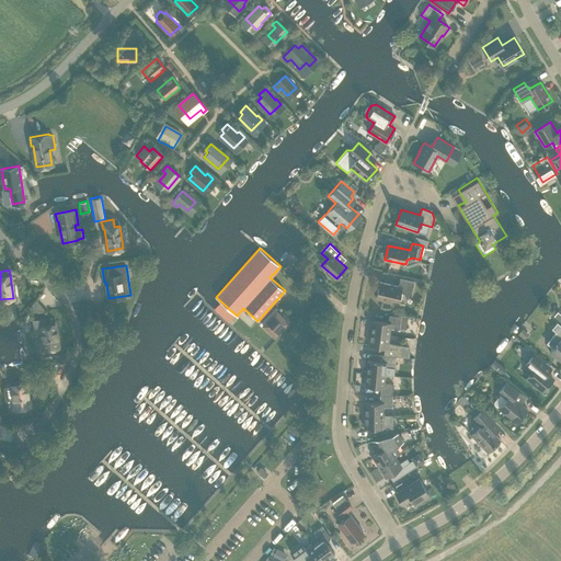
[(411,295),(414,282),(400,278),(398,286),(380,282),(376,298),(398,304),(400,293),(411,295)]
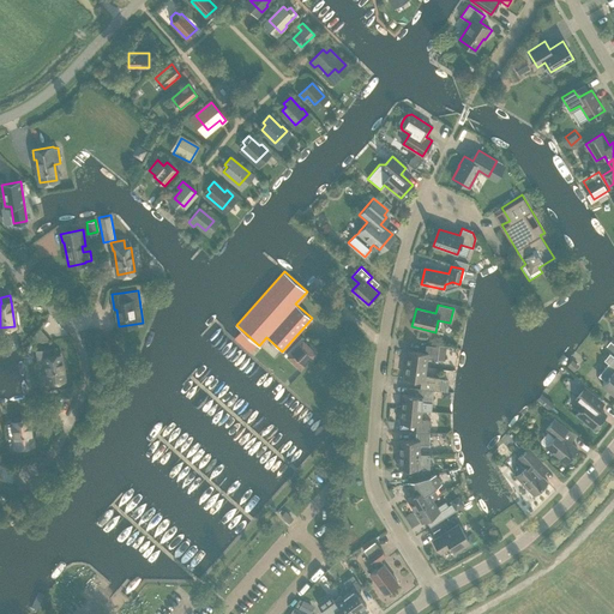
[(37,342),(49,336),(44,325),(32,331),(37,342)]
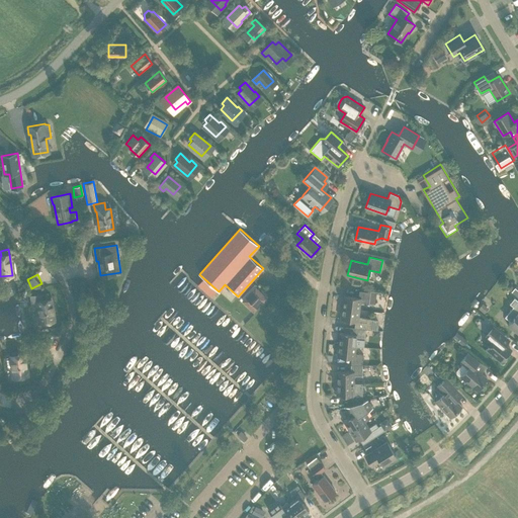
[(267,297),(255,286),(241,300),(253,313),(267,297)]
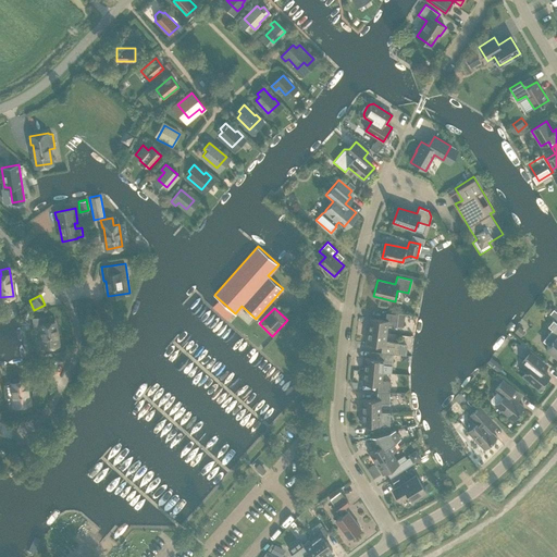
[(369,318),(368,330),(386,333),(387,325),(397,326),(397,321),(404,322),(404,314),(386,312),(385,320),(369,318)]
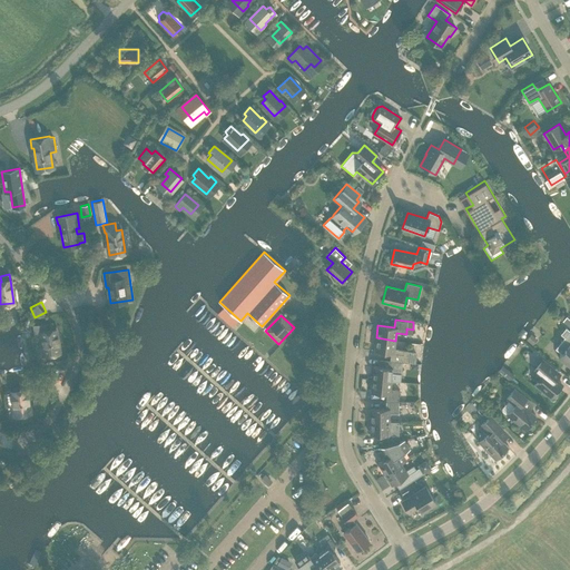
[(569,366),(569,330),(566,327),(560,334),(564,337),(556,349),(561,353),(558,357),(569,366)]
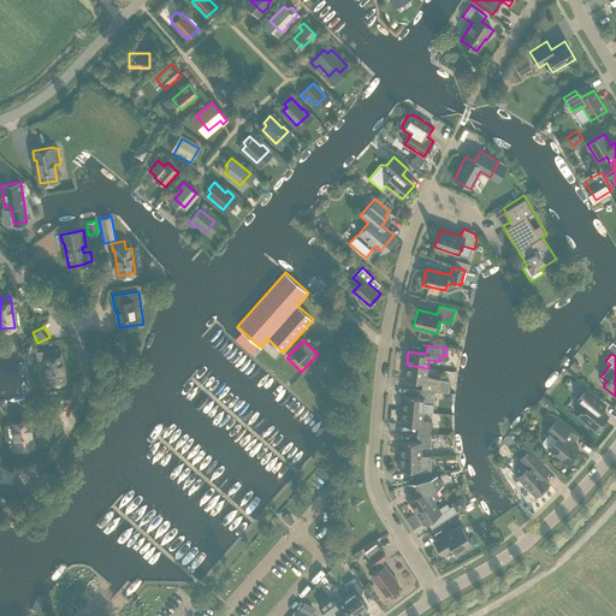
[(47,383),(64,380),(60,356),(43,359),(47,383)]
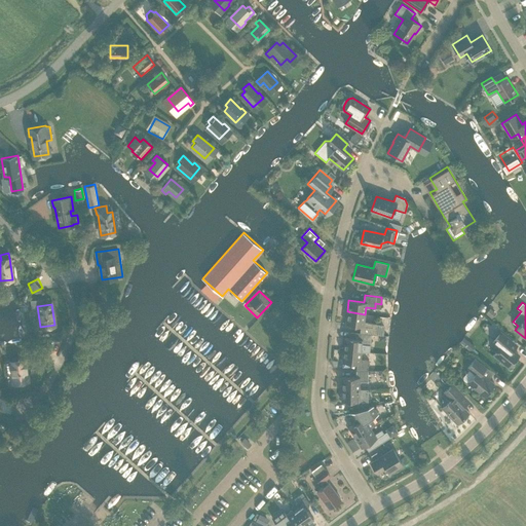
[(361,326),(360,332),(372,334),(375,334),(377,324),(364,322),(365,314),(347,311),(345,324),(361,326)]
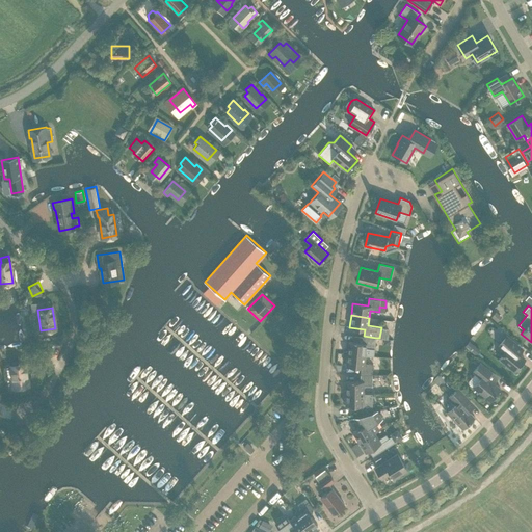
[(348,342),(347,353),(366,355),(366,348),(375,348),(376,338),(364,336),(364,343),(348,342)]
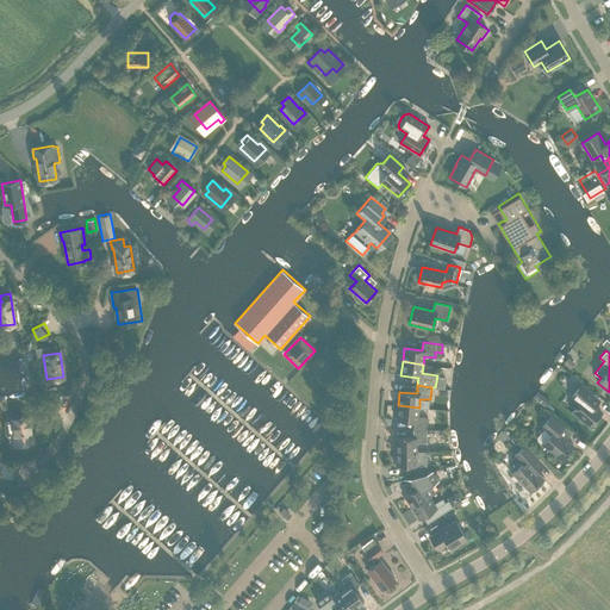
[(590,425),(602,411),(589,402),(593,396),(580,385),(572,396),(579,403),(572,411),(590,425)]
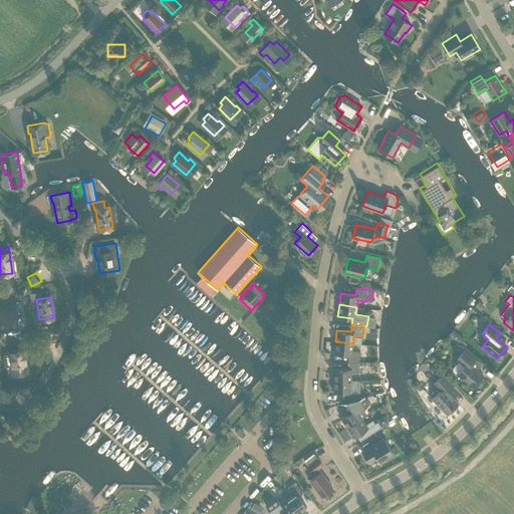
[(348,354),(348,362),(359,362),(360,351),(352,350),(353,343),(335,341),(334,353),(348,354)]
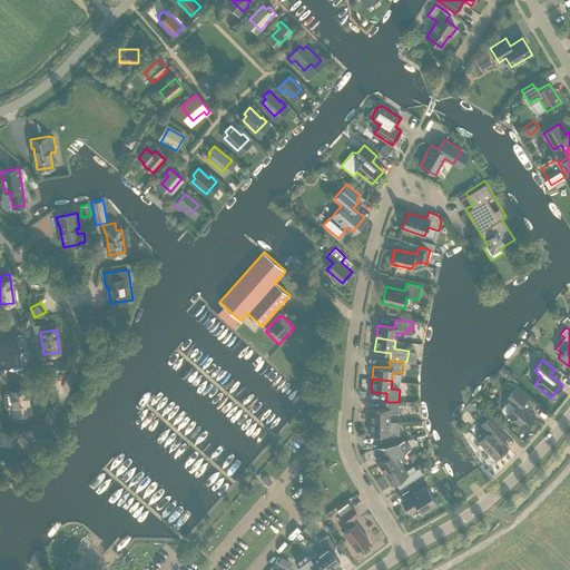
[(526,430),(537,416),(522,404),(527,399),(514,389),(507,399),(510,401),(503,410),(503,412),(526,430)]
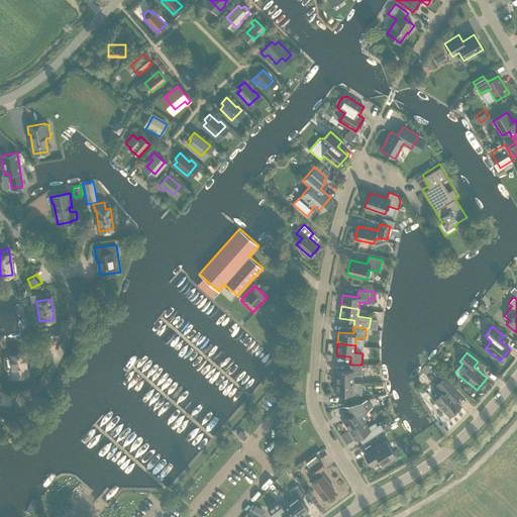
[(12,368),(13,376),(27,374),(24,353),(10,355),(4,356),(5,369),(12,368)]
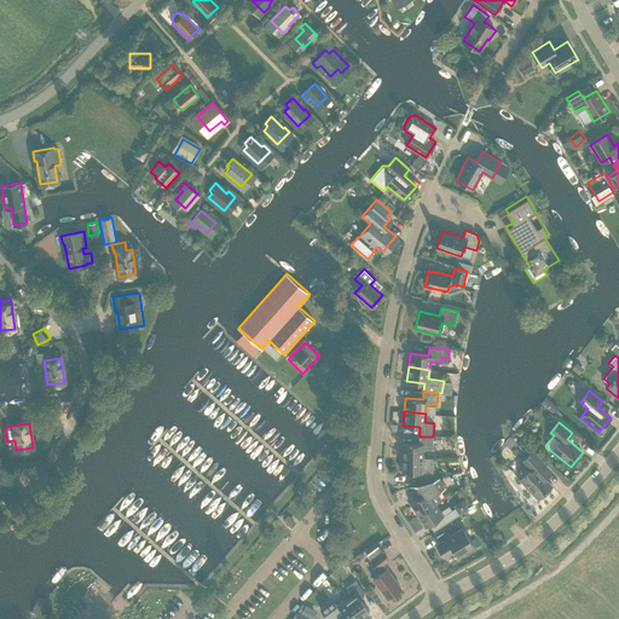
[(401,458),(423,458),(423,449),(433,449),(433,437),(420,437),(420,444),(401,444),(401,458)]
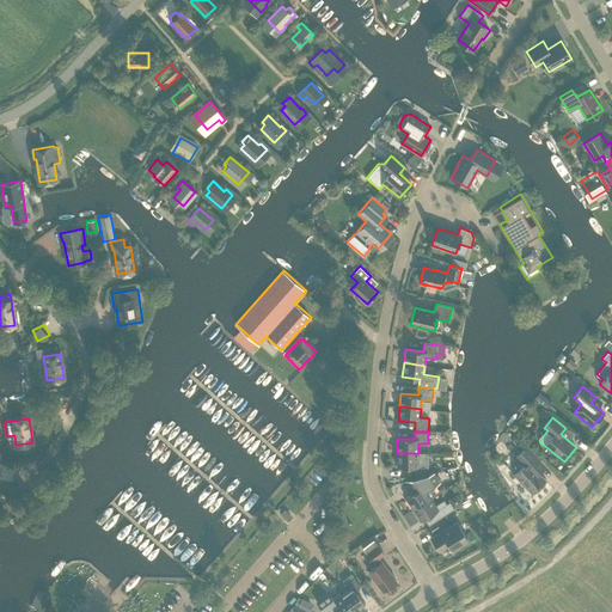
[(532,493),(546,481),(533,467),(540,461),(527,447),(516,458),(525,466),(515,475),(532,493)]
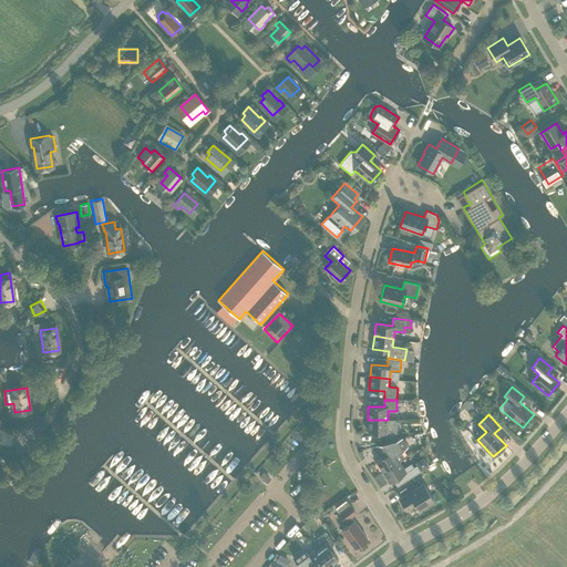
[(384,443),(397,439),(397,428),(388,428),(388,420),(368,420),(368,432),(384,432),(384,443)]
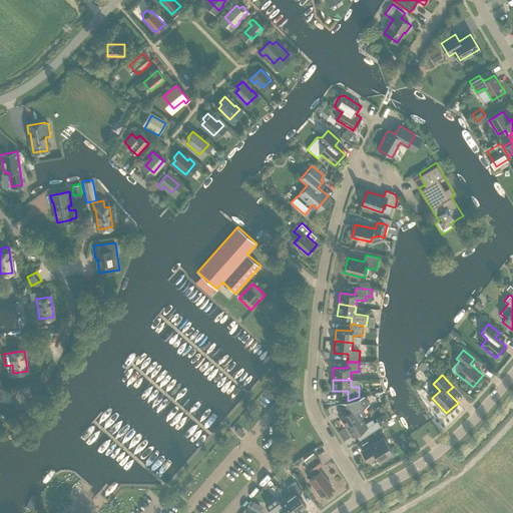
[(347,427),(362,417),(367,414),(363,408),(369,404),(364,396),(359,397),(348,401),(353,409),(340,417),(347,427)]
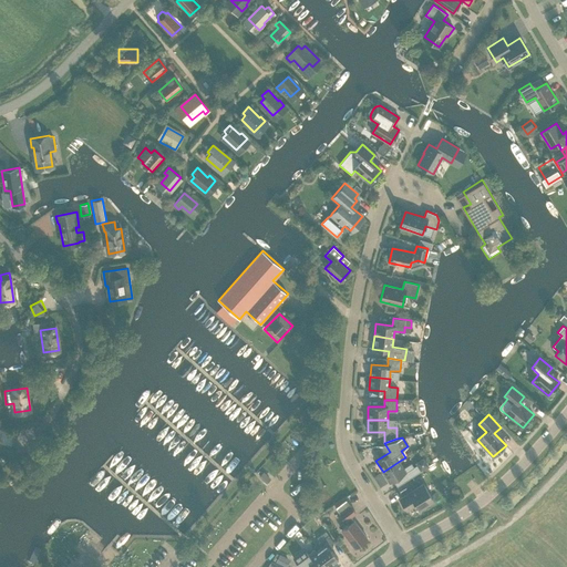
[(400,461),(383,472),(390,483),(406,472),(410,477),(420,471),(416,465),(413,466),(412,463),(404,468),(400,461)]
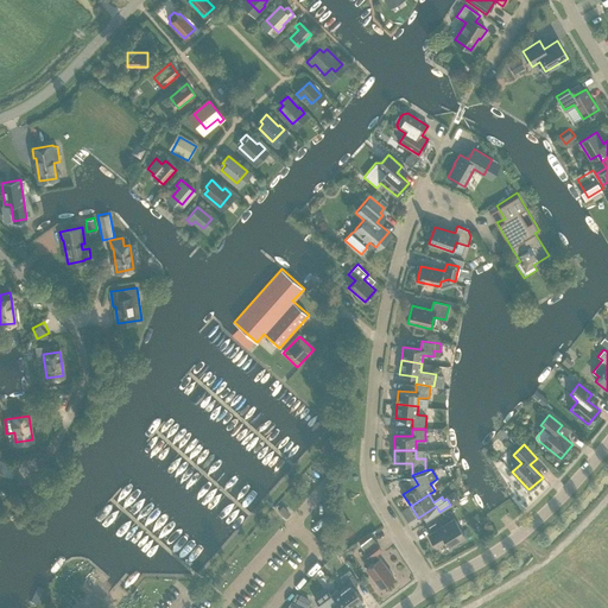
[(450,546),(466,537),(454,519),(429,534),(436,546),(447,540),(450,546)]
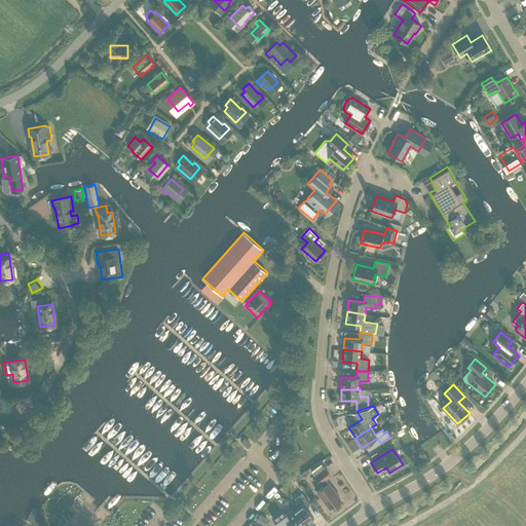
[(329,508),(340,498),(329,483),(328,483),(325,479),(330,476),(325,468),(315,477),(320,483),(321,483),(324,487),(316,491),(329,508)]
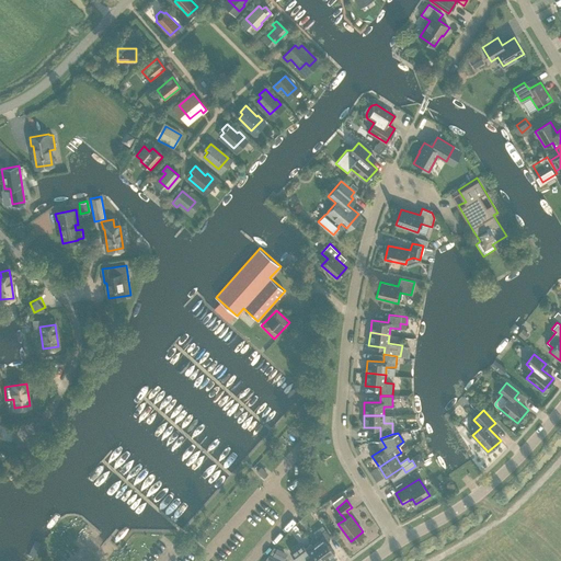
[(312,546),(324,560),(334,553),(324,540),(329,536),(322,526),(313,533),(317,536),(316,537),(319,541),(312,546)]
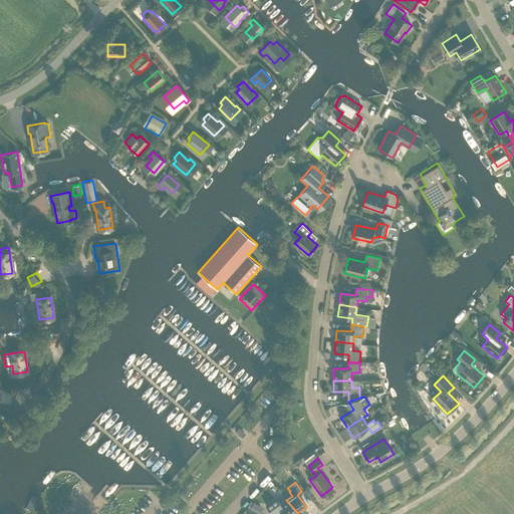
[(296,513),(297,513),(286,500),(284,498),(279,502),(276,498),(266,505),(272,513),(296,513)]
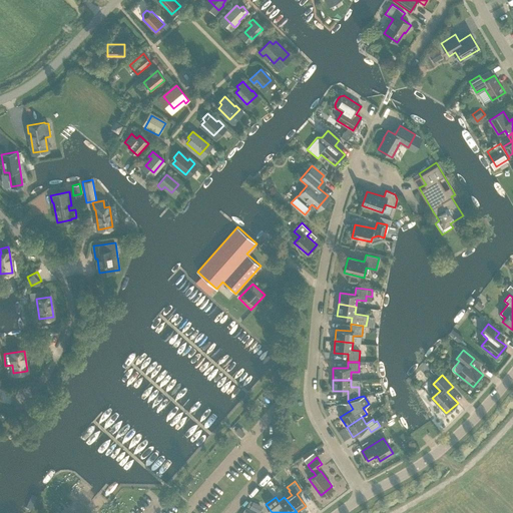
[(259,512),(263,506),(252,501),(249,508),(259,512)]
